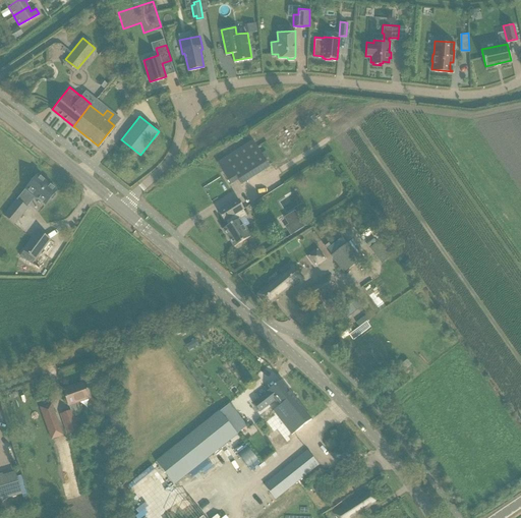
[(217,160),(231,182),(237,178),(240,182),(269,165),(252,137),(217,160)]
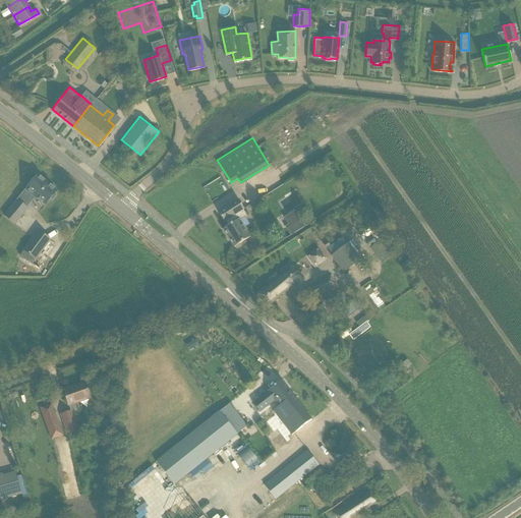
[(55,188),(36,172),(24,187),(16,197),(3,212),(14,222),(27,207),(24,204),(33,193),(35,195),(36,194),(45,202),(49,195),(51,196),(55,191),(54,190),(55,188)]
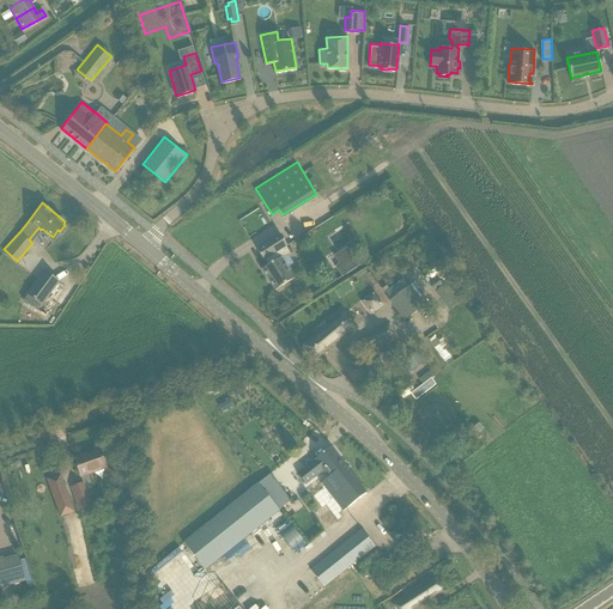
[(287,265),(281,256),(290,250),(286,244),(286,243),(280,232),(256,247),(263,257),(266,256),(269,262),(261,267),(275,288),(295,275),(289,265),(287,265)]
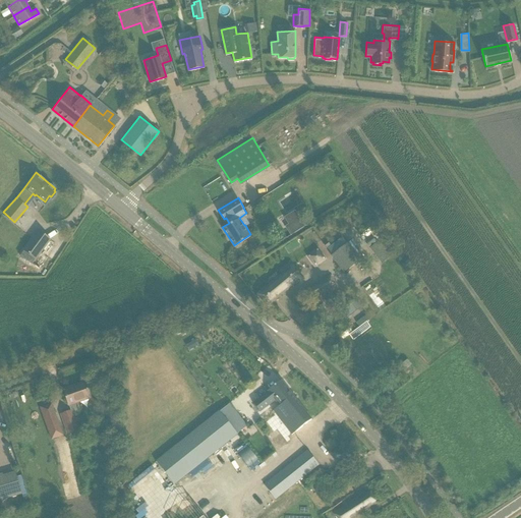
[(301,223),(297,217),(289,222),(293,228),(294,231),(303,225),(301,223)]
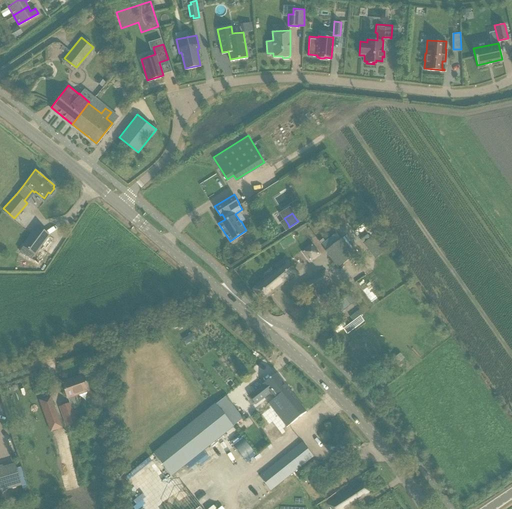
[(23,244),(20,248),(31,257),(35,253),(49,233),(37,225),(23,244)]
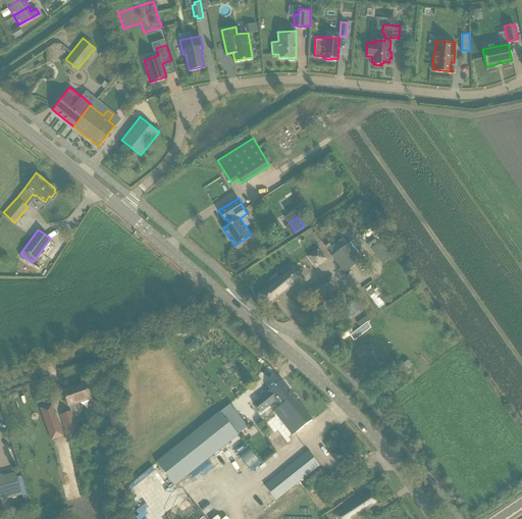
[(332,252),(330,254),(345,271),(362,258),(349,241),(347,242),(343,236),(328,247),(332,252)]
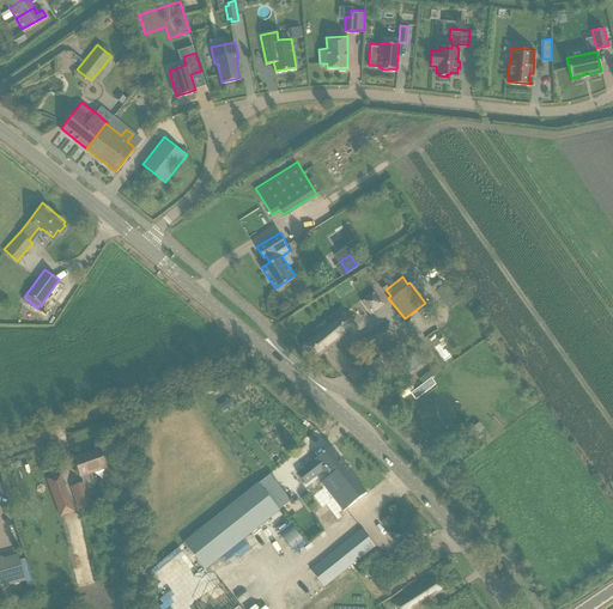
[(360,296),(366,309),(383,302),(377,288),(360,296)]
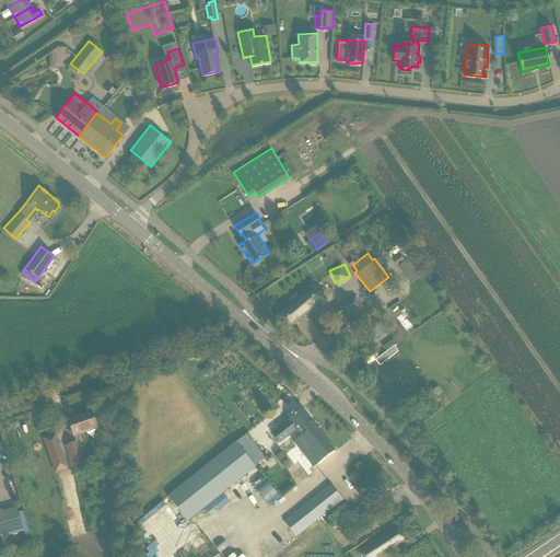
[(34,287),(46,292),(50,282),(39,277),(34,287)]
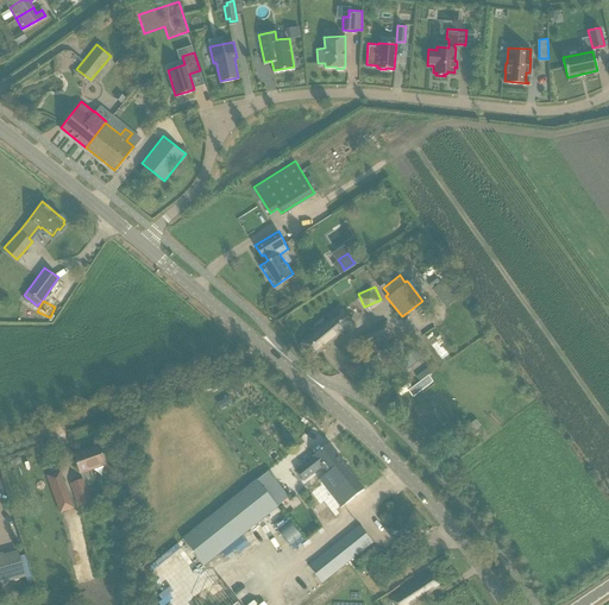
[(312,355),(353,322),(339,304),(327,315),(330,317),(301,341),(312,355)]
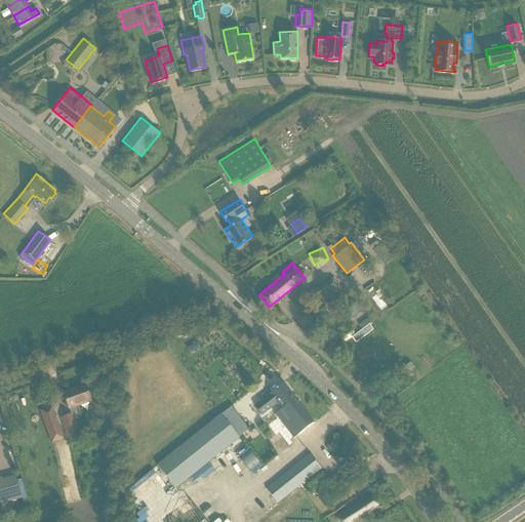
[(305,292),(311,302),(338,284),(332,275),(305,292)]
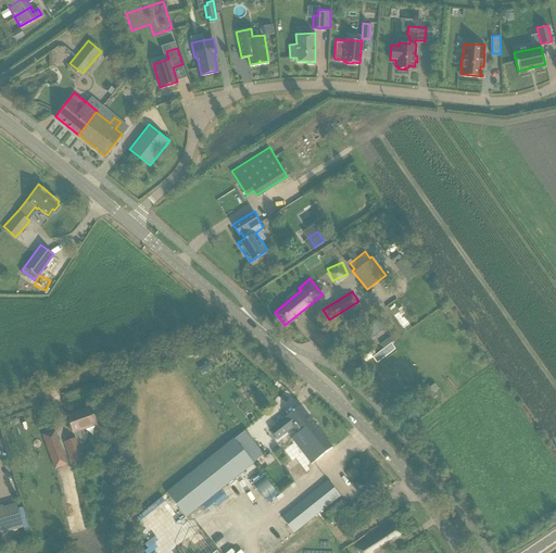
[(364,328),(370,337),(388,324),(381,315),(364,328)]
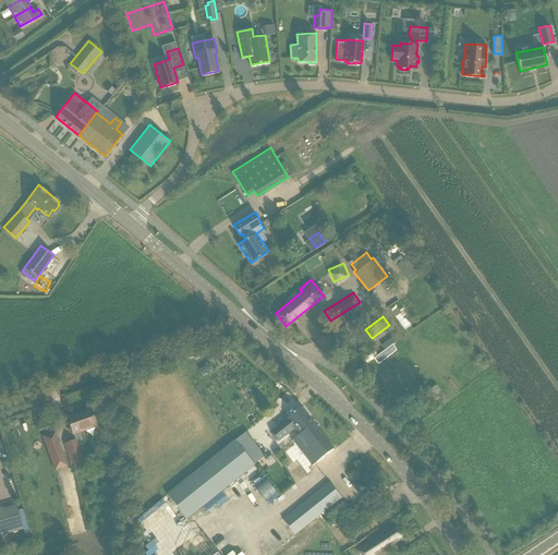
[(280,421),(270,430),(278,438),(287,431),(293,426),(299,433),(292,437),(306,456),(312,462),(312,463),(325,454),(334,447),(301,405),(286,417),(287,417),(281,421),(280,421)]
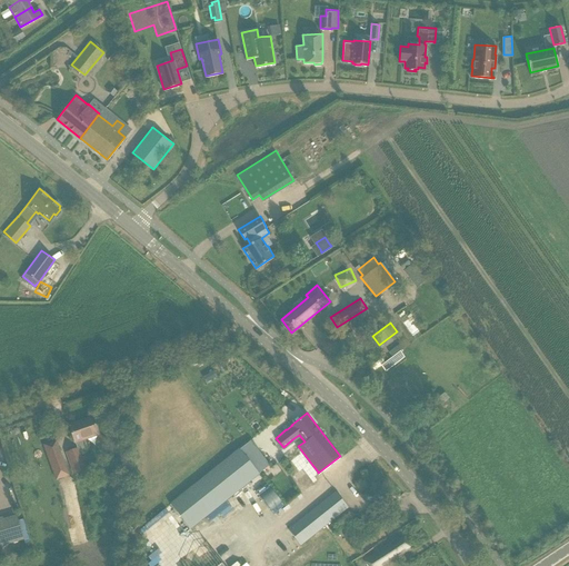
[(425,415),(416,421),(419,426),(429,419),(425,415)]
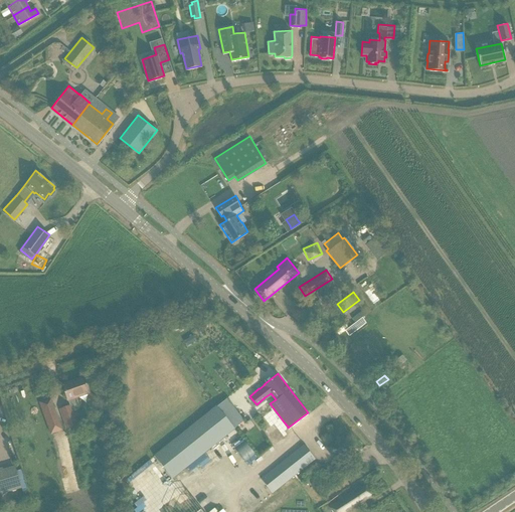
[(77,407),(73,396),(89,390),(83,376),(75,379),(70,381),(70,380),(62,383),(69,404),(60,407),(66,425),(76,422),(72,409),(77,407)]
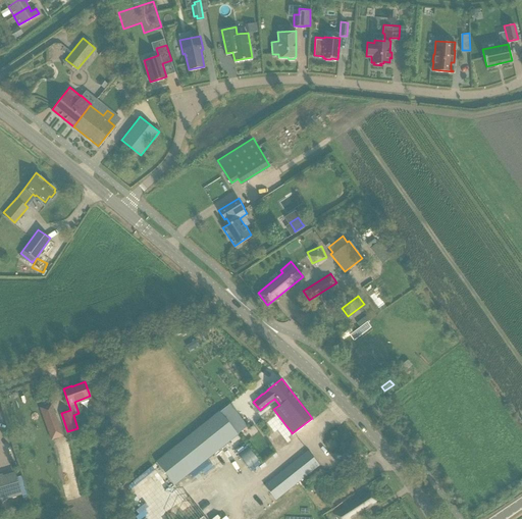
[(229,401),(156,460),(173,482),(247,423),(229,401)]
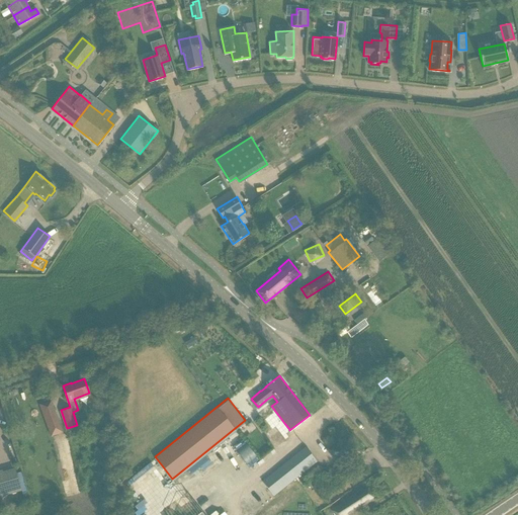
[(39,404),(51,434),(61,430),(51,400),(39,404)]
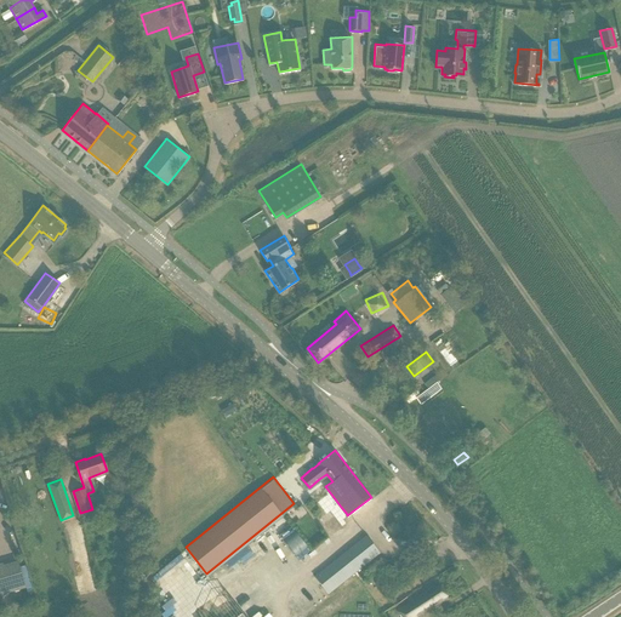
[(298,556),(309,547),(290,526),(279,536),(298,556)]
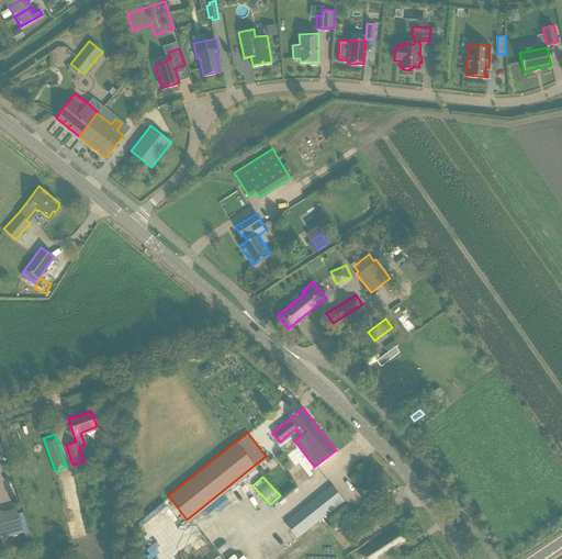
[(330,483),(284,521),(296,536),(344,500),(330,483)]
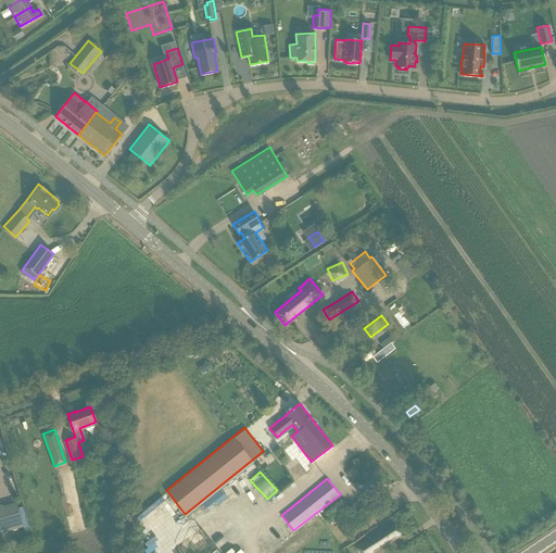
[(0,503),(0,530),(10,528),(2,503),(0,503)]
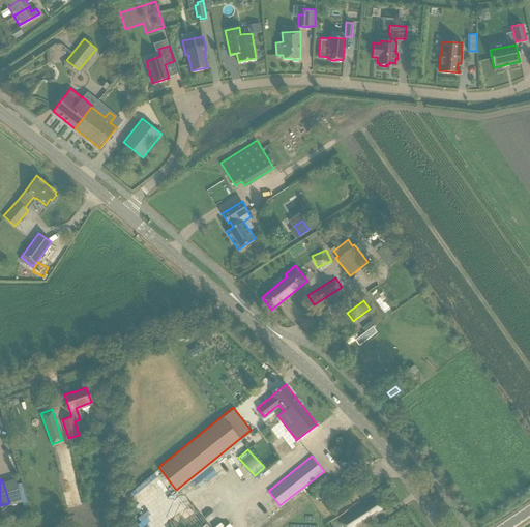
[(210,526),(192,503),(169,521),(174,526),(210,526)]
